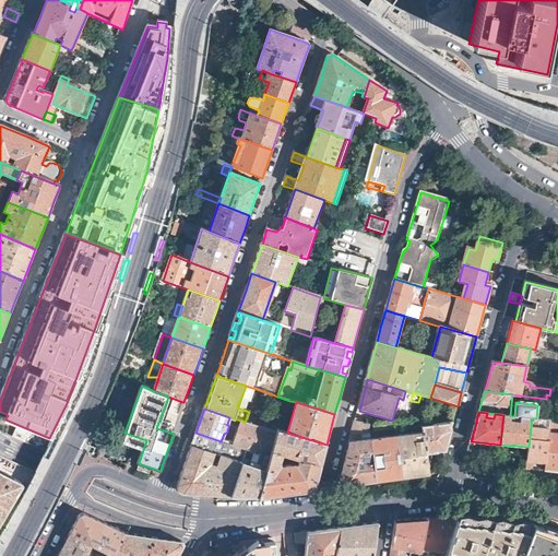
[(532,418),(529,447),(526,469),(535,470),(546,471),(550,421),(536,418),(532,418)]
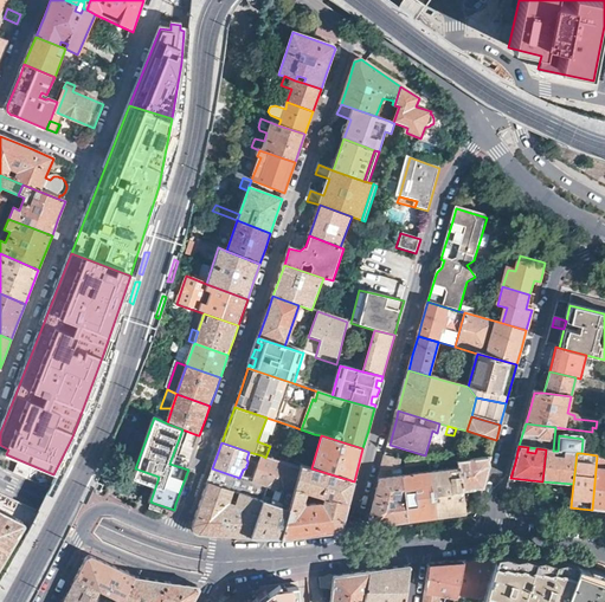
[(294,489),(300,468),(265,458),(262,455),(251,483),(268,489),(282,493),(277,506),(263,502),(251,538),(261,539),(264,539),(281,539),(294,489)]
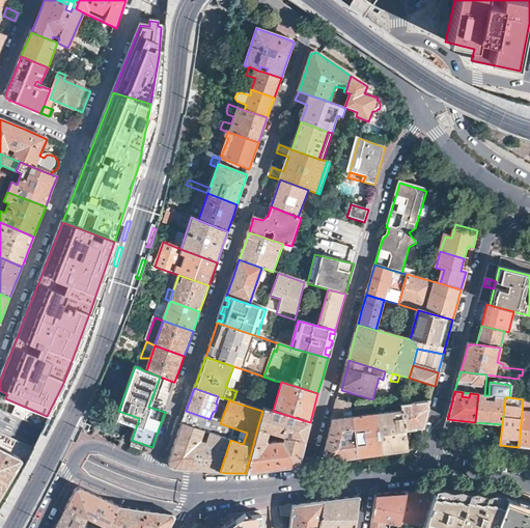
[(529,400),(523,399),(519,447),(529,448),(529,400)]
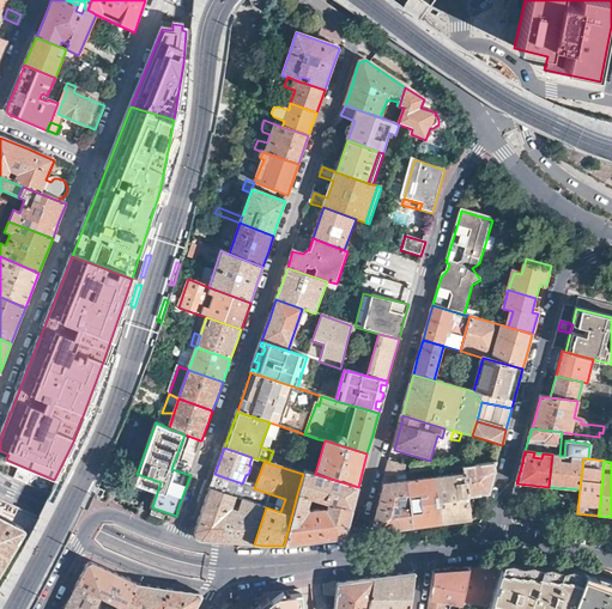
[(497,463),(462,468),(462,475),(464,475),(467,495),(489,492),(494,477),(497,463)]
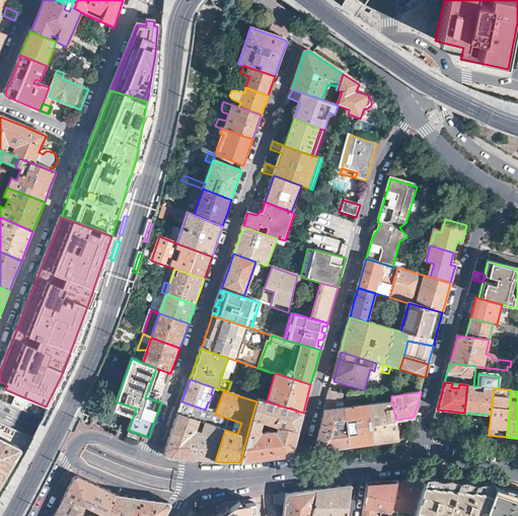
[(329,393),(326,406),(340,403),(342,403),(344,397),(329,393)]
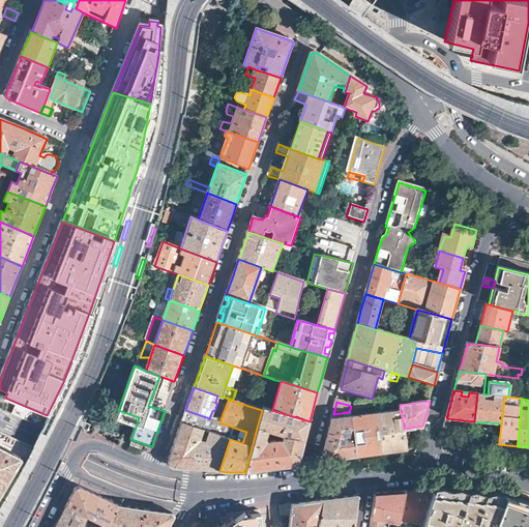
[(18,406),(13,415),(25,420),(29,411),(18,406)]
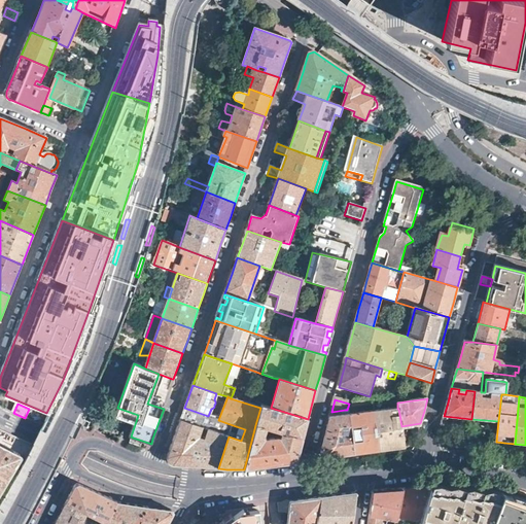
[(260,405),(260,408),(255,425),(268,429),(281,433),(302,439),(305,428),(308,419),(271,408),(265,407),(260,405)]
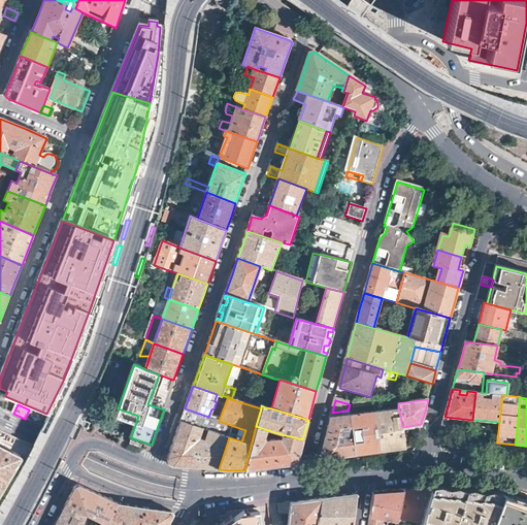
[(183,414),(180,421),(203,428),(206,429),(208,431),(229,437),(233,426),(219,421),(208,417),(185,408),(183,414)]
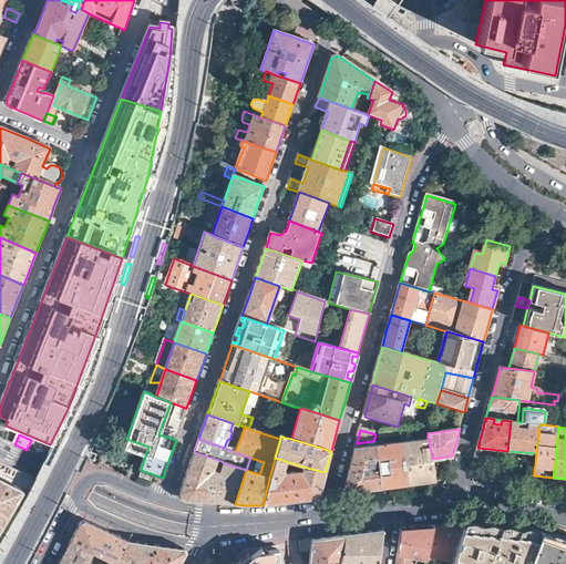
[(429,440),(428,440),(403,443),(409,485),(422,483),(435,482),(432,459),(429,440)]
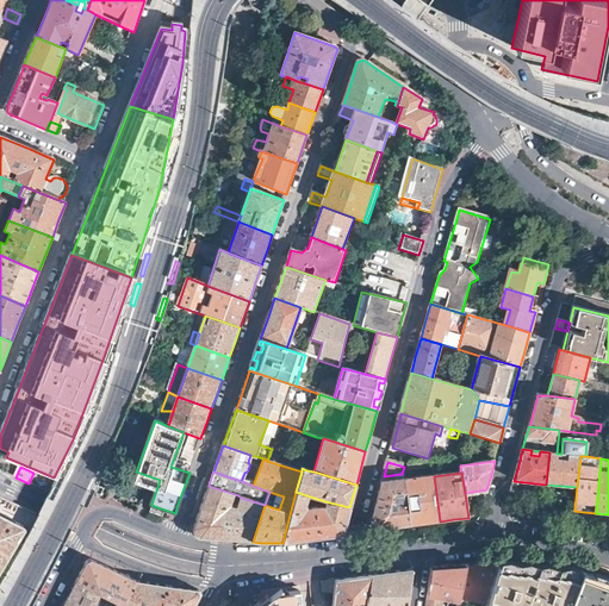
[(440,522),(434,476),(405,480),(411,525),(426,524),(440,522)]
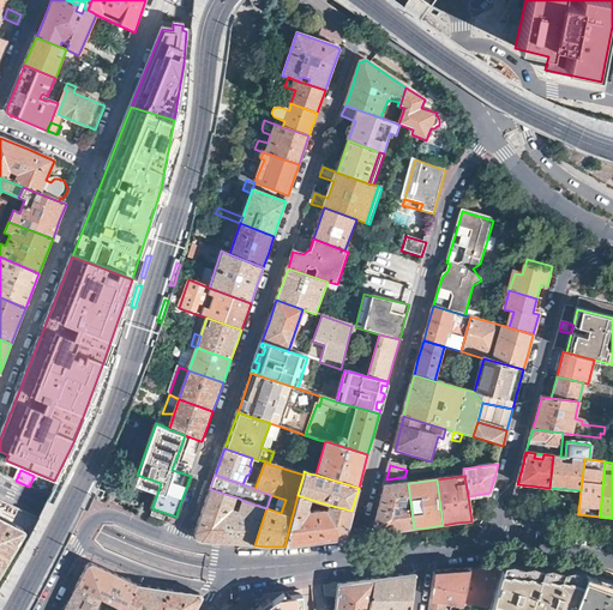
[(396,531),(414,529),(408,483),(402,484),(385,487),(374,526),(379,533),(396,531)]
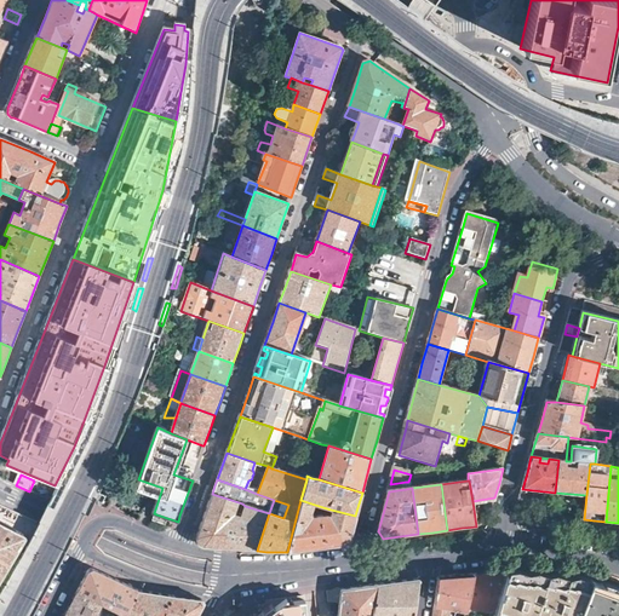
[(234,516),(239,502),(212,494),(204,519),(200,531),(196,539),(196,541),(196,543),(198,546),(199,547),(201,548),(202,548),(207,548),(216,550),(223,550),(234,516)]
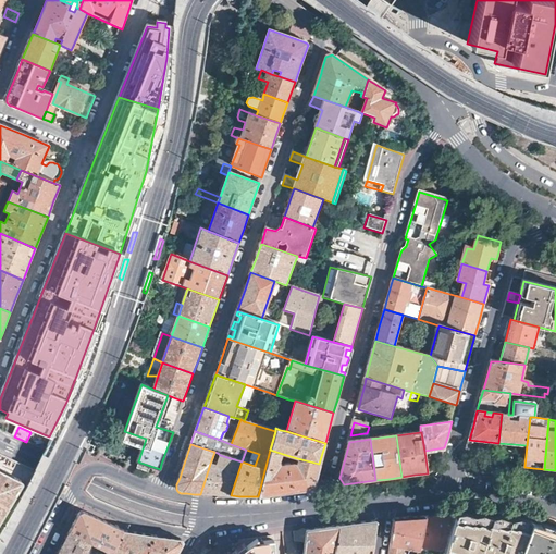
[(283,454),(270,450),(258,496),(271,495),(282,494),(285,493),(307,490),(314,482),(319,464),(297,458),(296,460),(282,460),(281,457),(283,454)]
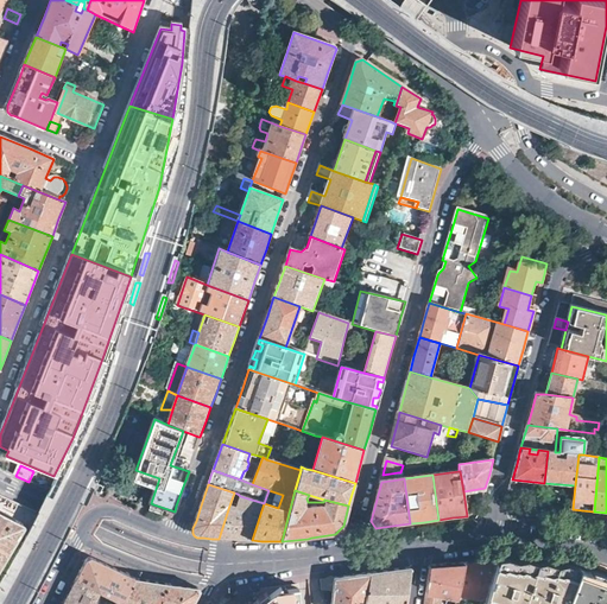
[(233,507),(229,506),(219,539),(234,540),(252,540),(264,503),(240,496),(236,508),(233,507)]
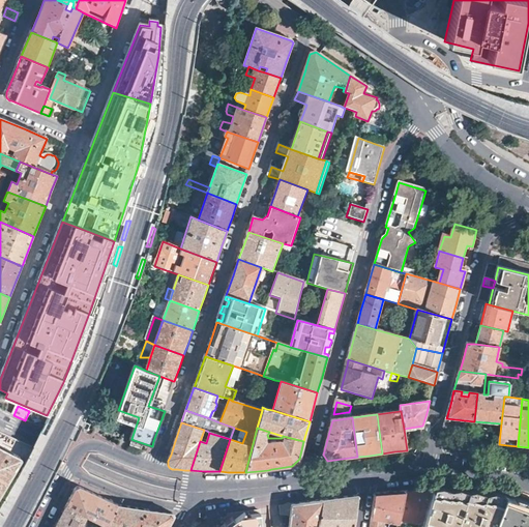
[(146,444),(134,440),(131,446),(144,450),(146,444)]
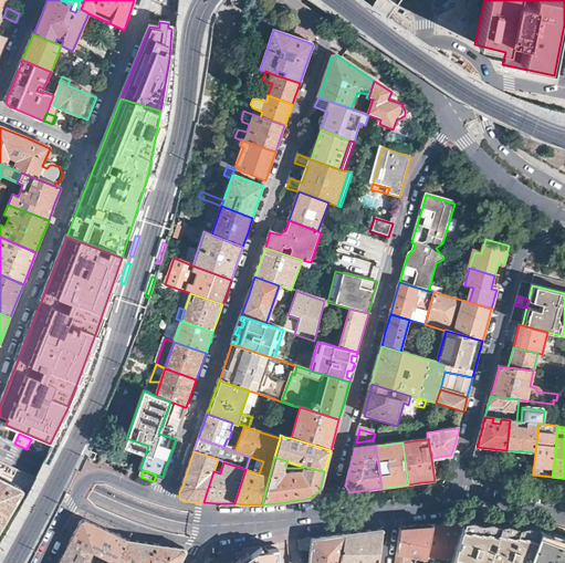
[(0,532),(23,492),(9,485),(0,479),(0,532)]
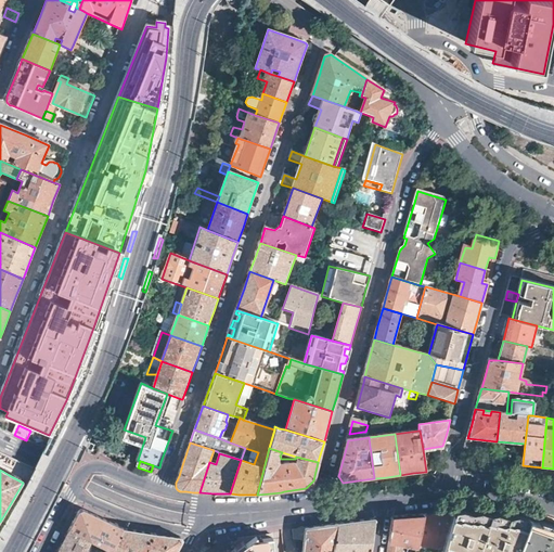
[(79,515),(71,531),(93,542),(113,551),(115,551),(125,531),(103,521),(94,516),(86,512),(84,512),(82,512),(80,513),(79,515)]
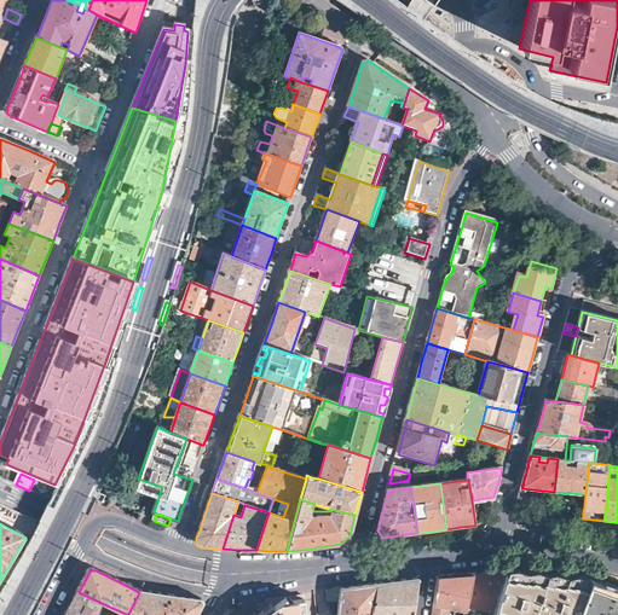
[(506,574),(506,573),(497,574),(489,574),(474,575),(468,614),(495,614),(496,613),(506,574)]
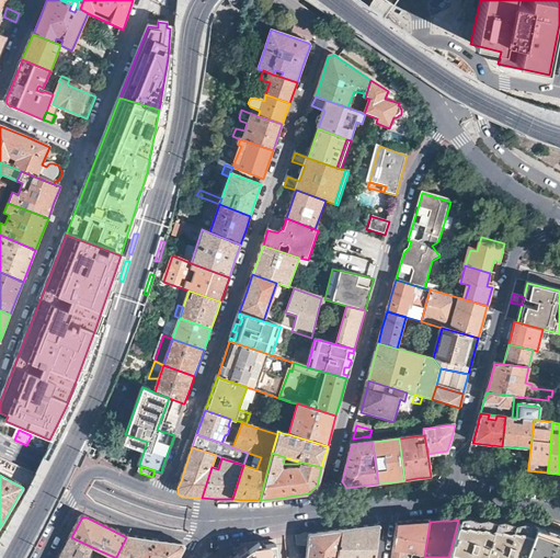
[(523,557),(534,531),(533,531),(524,526),(522,532),(513,528),(503,525),(502,528),(488,523),(487,525),(479,522),(478,524),(473,523),(469,521),(468,524),(458,521),(449,556),(448,557),(523,557)]
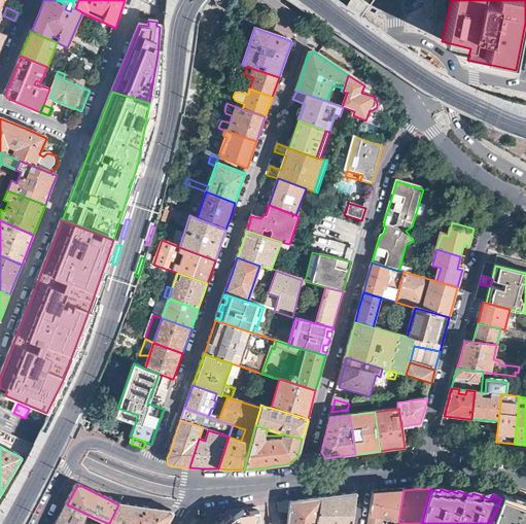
[(370,518),(369,523),(379,523),(381,519),(398,523),(404,490),(388,491),(373,492),(371,508),(370,518)]
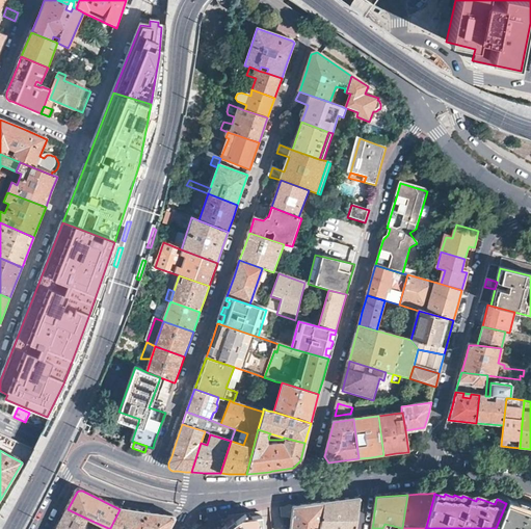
[(360,499),(343,501),(325,504),(323,513),(322,523),(321,528),(356,528),(357,522),(361,501),(360,499)]
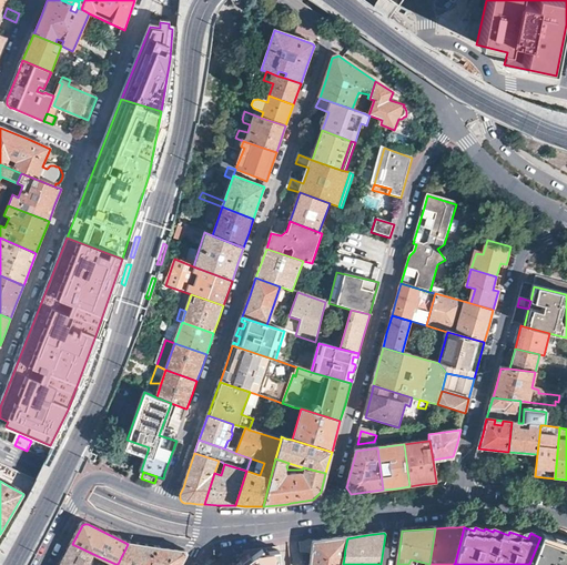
[(566,542),(560,541),(543,534),(540,537),(529,564),(566,564),(566,542)]
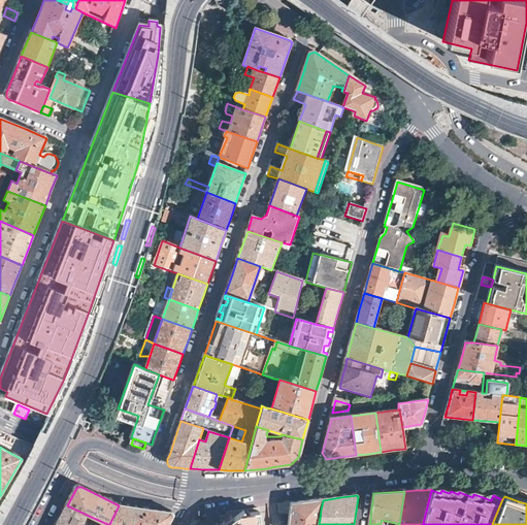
[(300,502),(290,503),(289,516),(288,524),(319,524),(320,519),(321,510),(323,500),(316,500),(310,501),(300,502)]
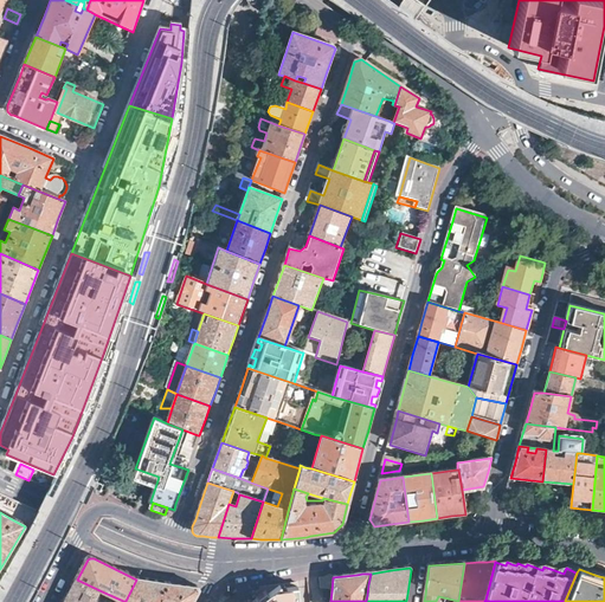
[(333,577),(321,580),(321,590),(332,591),(333,577)]
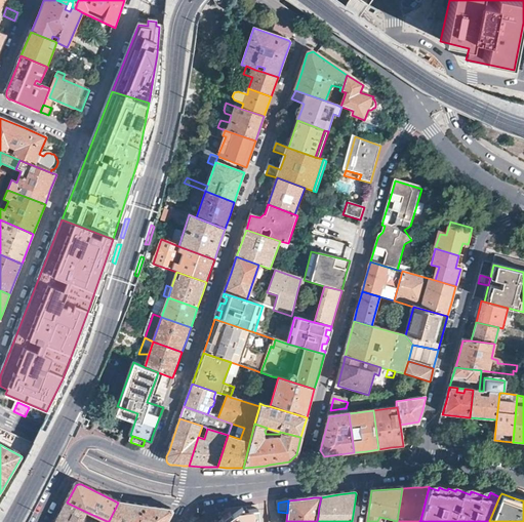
[(63,510),(56,521),(83,521),(88,513),(67,503),(63,510)]
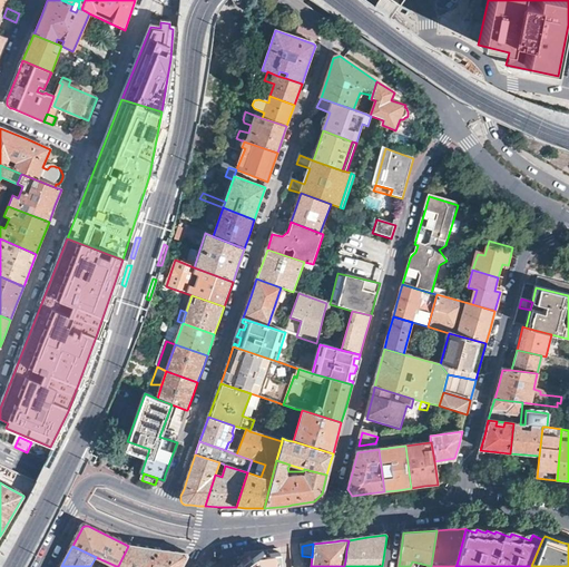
[(141,547),(128,546),(118,566),(149,566),(158,549),(141,547)]
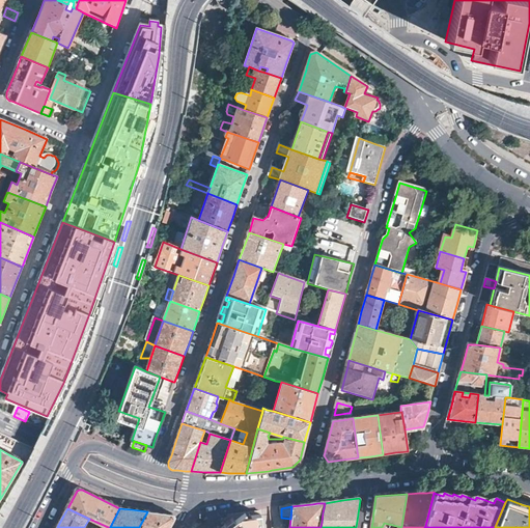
[(161,513),(147,511),(139,527),(169,527),(174,519),(173,516),(161,513)]
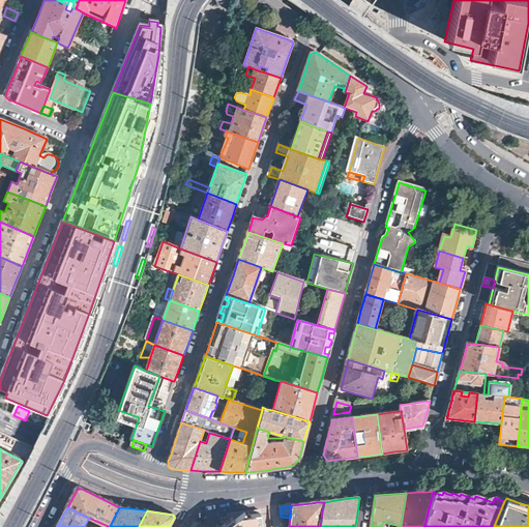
[(263,526),(262,516),(259,516),(259,513),(229,516),(229,520),(221,521),(221,524),(216,526),(263,526)]
